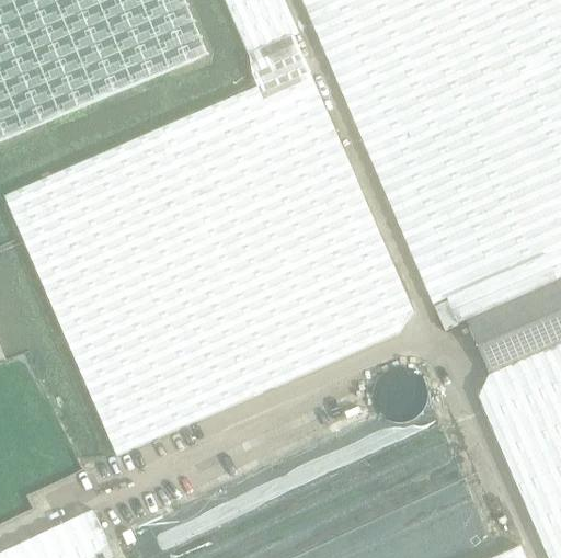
[(0,0),(0,139),(206,56),(182,0),(0,0)]
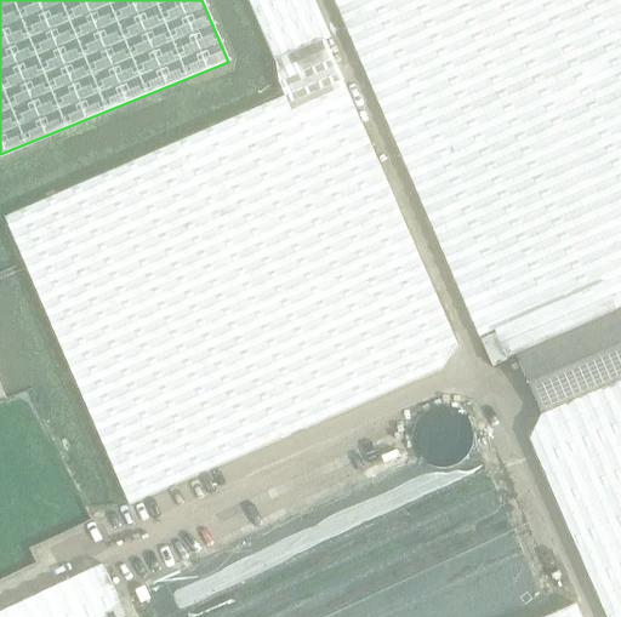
[(249,0),(275,58),(324,38),(330,35),(314,0),(249,0)]
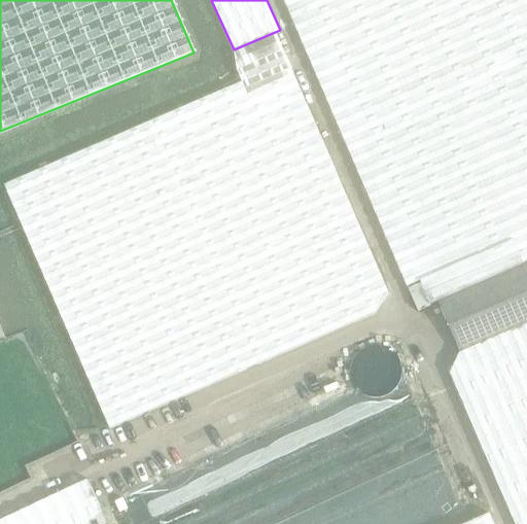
[(429,305),(437,302),(526,263),(526,0),(283,0),(406,285),(419,280),(429,305)]
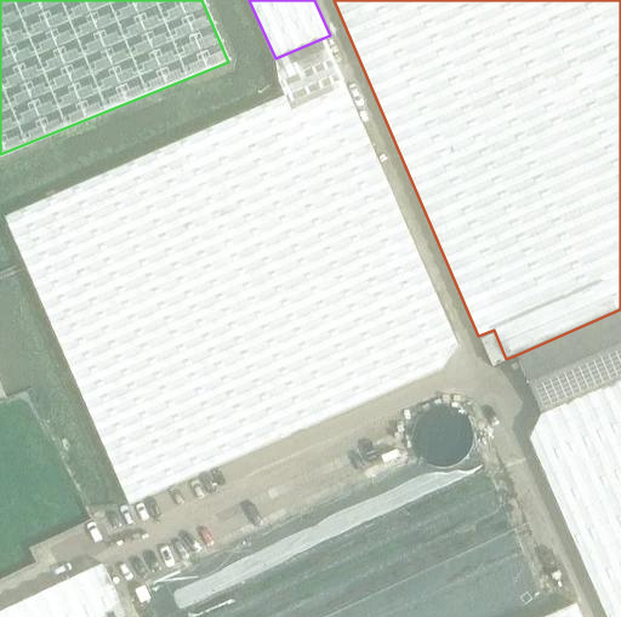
[(279,83),(284,95),(290,108),(345,85),(324,38),(275,58),(279,83)]
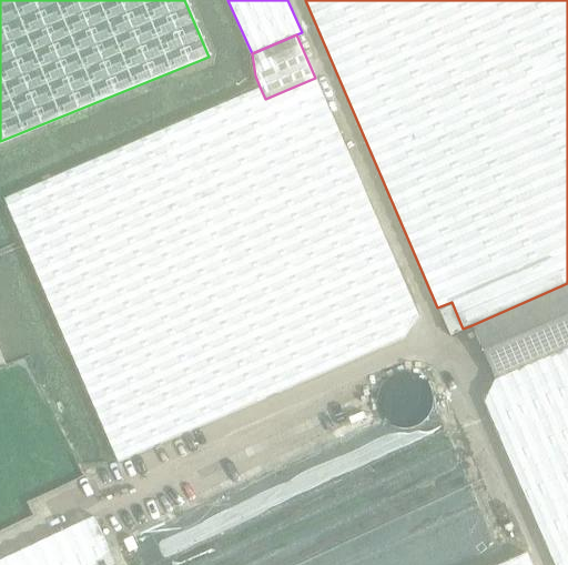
[(117,460),(423,326),(315,78),(265,99),(260,87),(4,199),(117,460)]
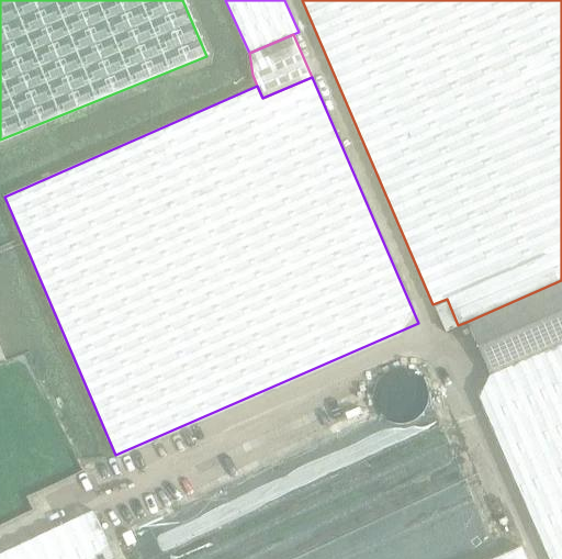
[(561,280),(467,322),(490,375),(561,342),(561,280)]
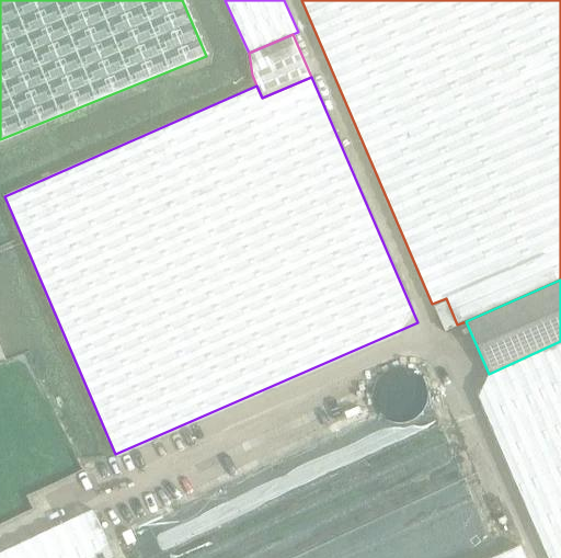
[(560,557),(560,341),(489,374),(474,396),(546,557),(560,557)]
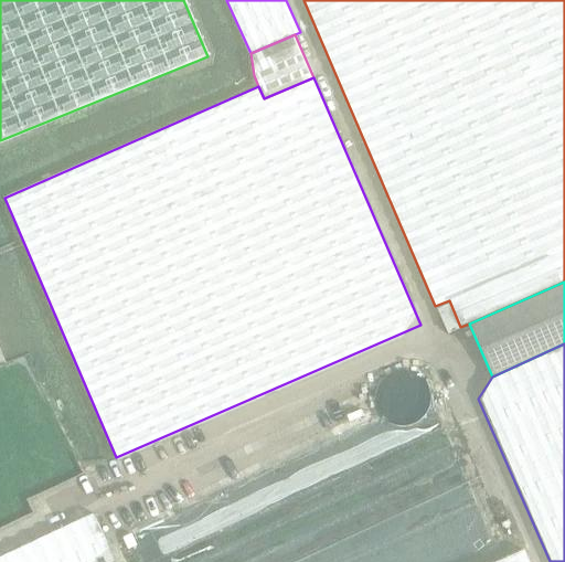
[(60,528),(0,555),(0,561),(117,561),(94,511),(89,513),(60,528)]
